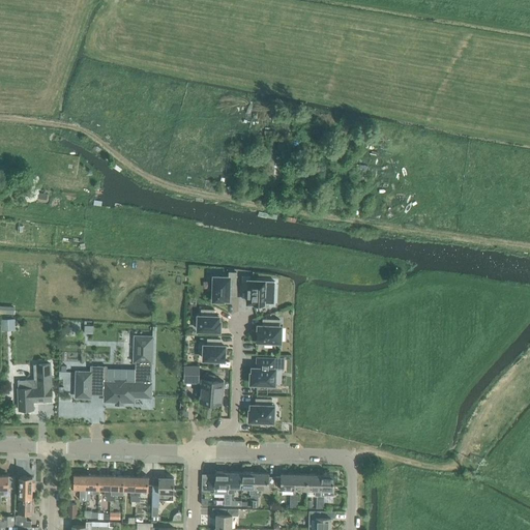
[(213,276),(213,300),(223,300),(223,299),(229,299),(229,295),(235,295),(236,271),(229,271),(229,276),(213,276)]
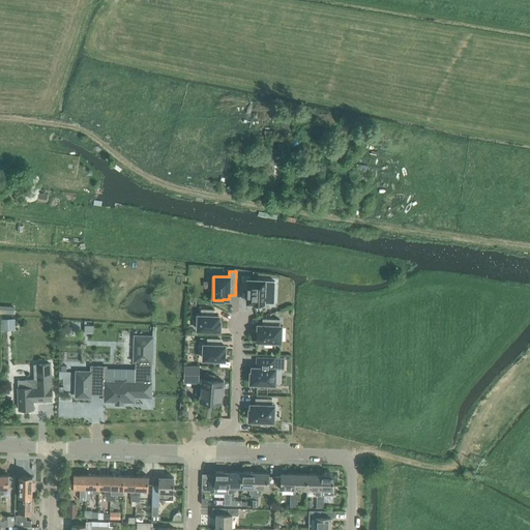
[(242,276),(241,289),(248,289),(247,302),(254,302),(269,303),(269,302),(269,291),(274,291),(274,282),(269,282),(249,281),(249,276),(242,276)]
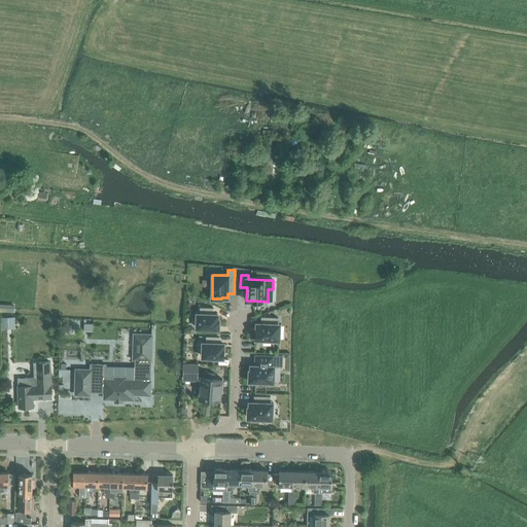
[(199,326),(220,327),(221,319),(219,319),(220,313),(215,313),(215,307),(203,307),(202,313),(200,313),(199,326)]
